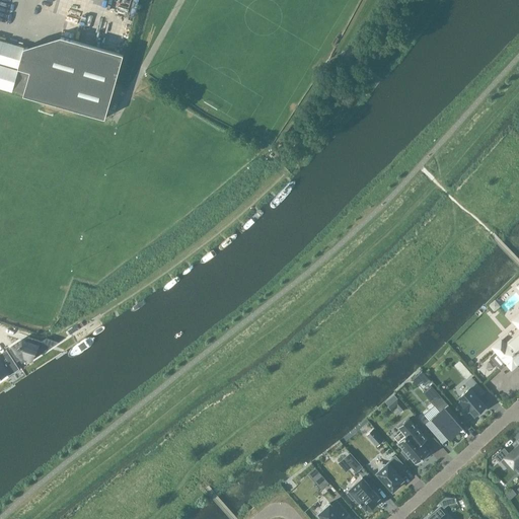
[(24,49),(0,42),(0,86),(13,90),(13,89),(24,92),(24,94),(105,117),(112,96),(123,57),(60,38),(24,49)]
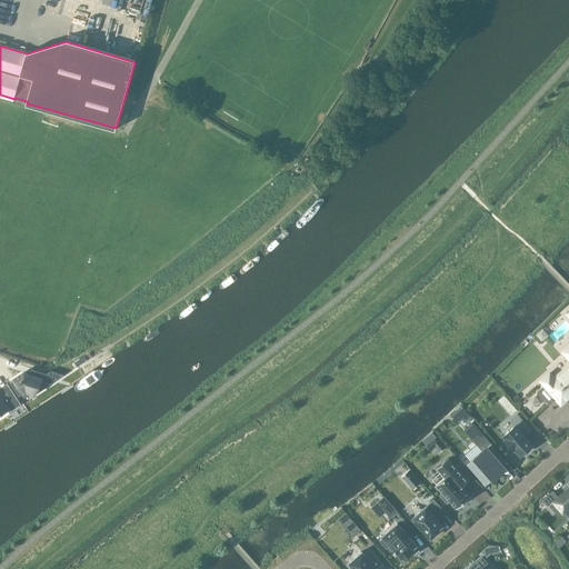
[(546,386),(539,391),(549,405),(556,399),(561,405),(568,397),(568,347),(563,352),(568,358),(568,366),(555,379),(550,375),(541,381),(546,386)]
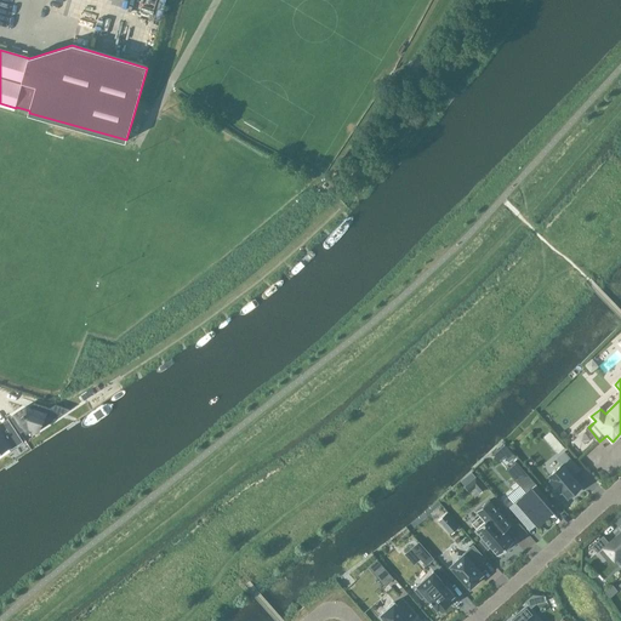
[(81,396),(85,402),(96,393),(92,388),(81,396)]
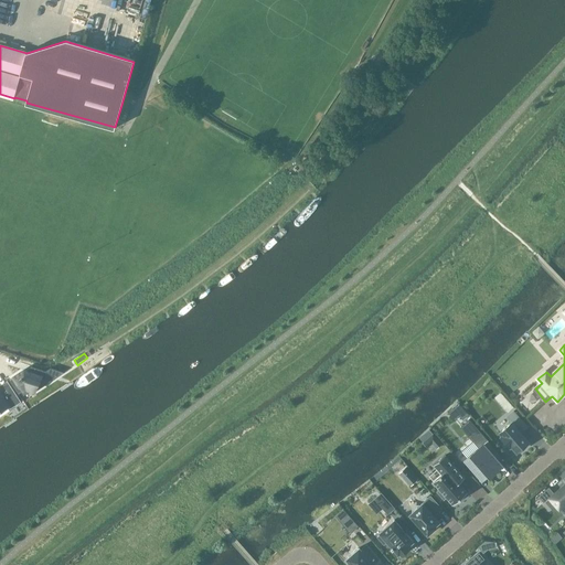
[(57,374),(61,375),(64,372),(51,368),(45,371),(33,366),(31,372),(24,371),(10,380),(19,394),(27,388),(35,392),(53,381),(50,379),(57,374)]
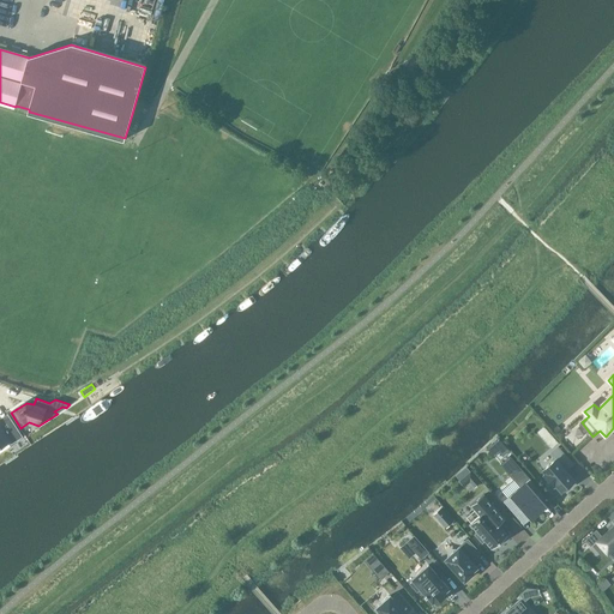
[(11,445),(23,437),(10,416),(0,421),(0,447),(8,441),(11,445)]
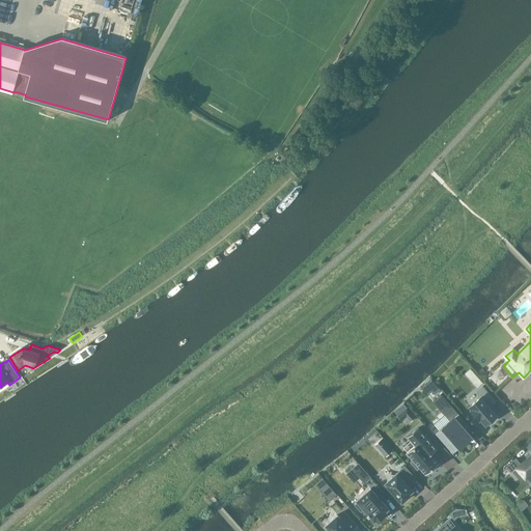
[(431,391),(437,386),(430,380),(425,385),(431,391)]
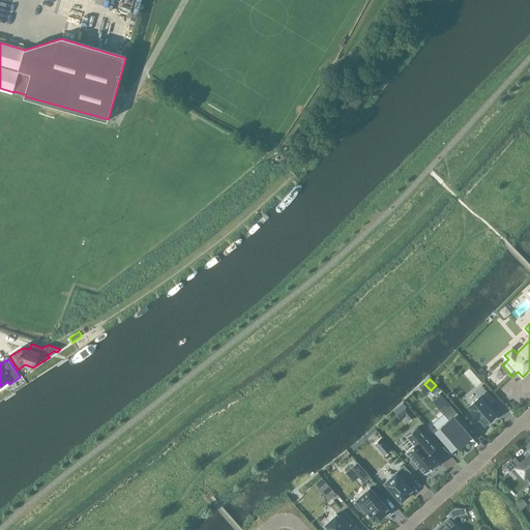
[(479,396),(469,406),(472,409),(470,410),(478,419),(479,418),(486,424),(496,415),(487,404),(493,399),(482,386),(475,392),(479,396)]
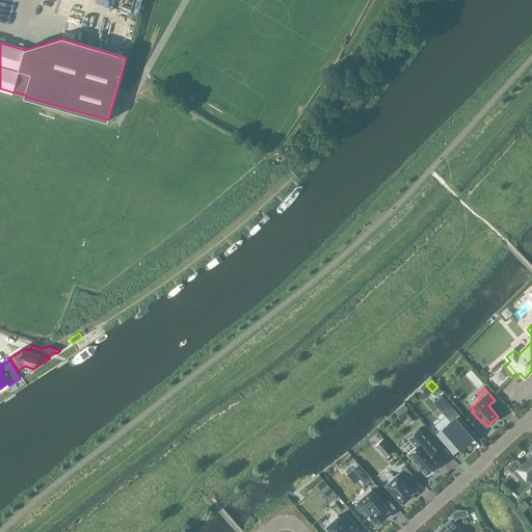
[(443,395),(433,402),(446,416),(434,425),(441,431),(440,432),(441,434),(439,436),(446,446),(451,451),(454,449),(455,451),(460,446),(461,448),(464,446),(472,439),(469,434),(473,430),(443,395)]
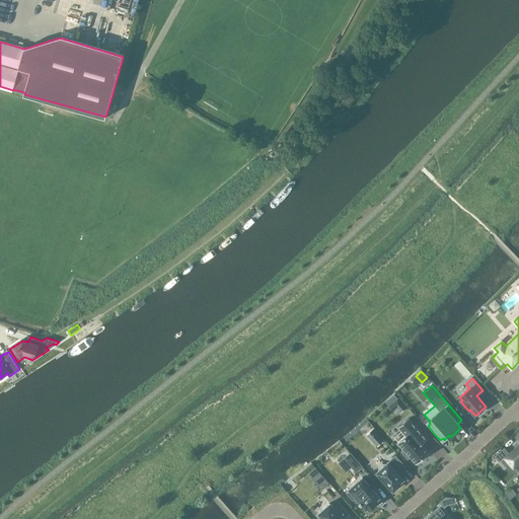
[(398,398),(388,406),(393,412),(397,408),(402,403),(398,398)]
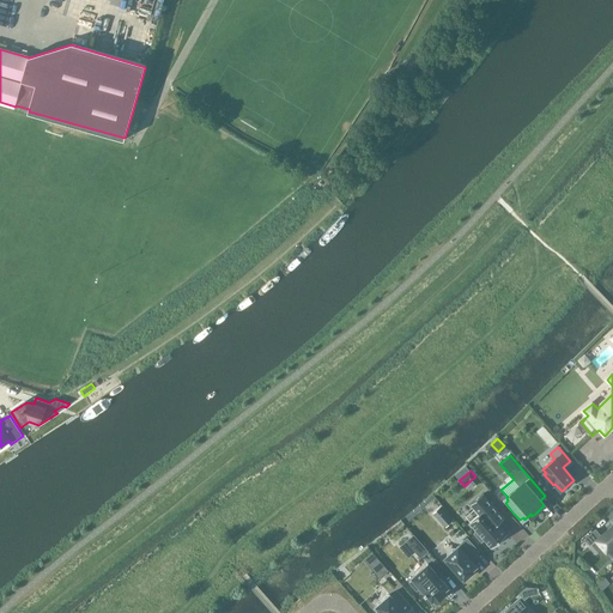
[(481,542),(484,540),(492,548),(508,534),(498,525),(499,523),(504,520),(504,519),(484,493),(471,504),(479,515),(469,523),(477,532),(474,534),(481,542)]
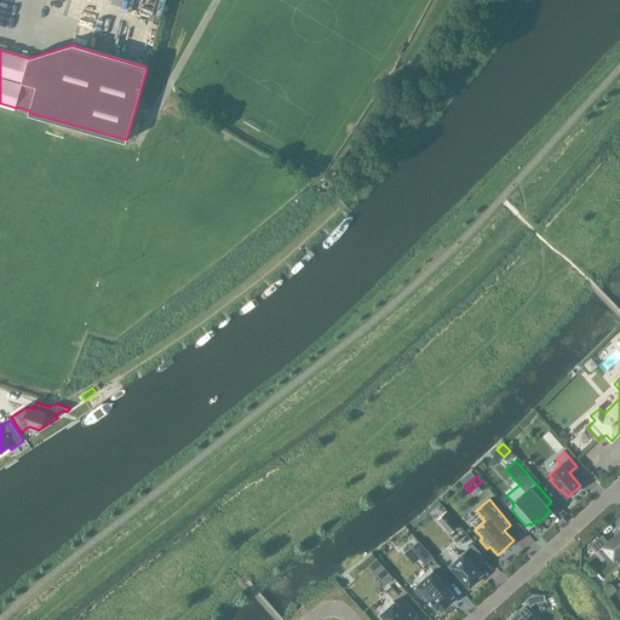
[(451,533),(458,526),(446,512),(438,518),(451,533)]
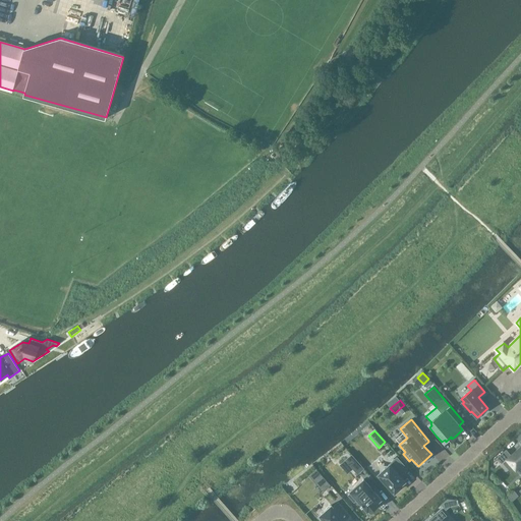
[(520,446),(511,455),(506,450),(497,458),(502,464),(507,459),(516,469),(520,464),(520,446)]
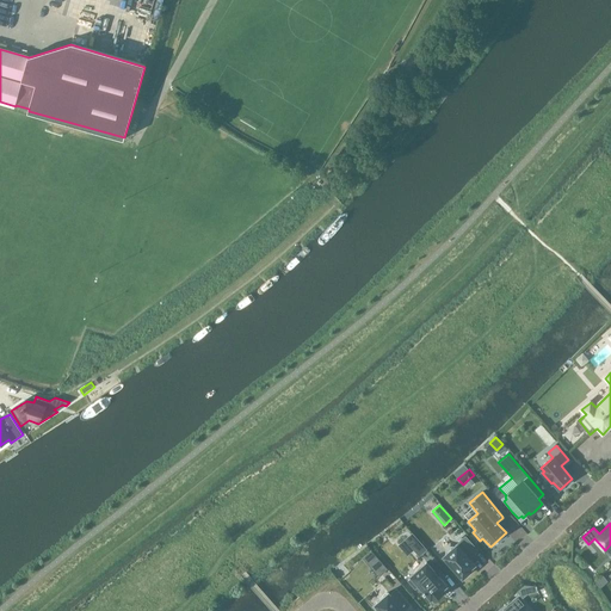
[(413,534),(406,539),(419,556),(426,550),(413,534)]
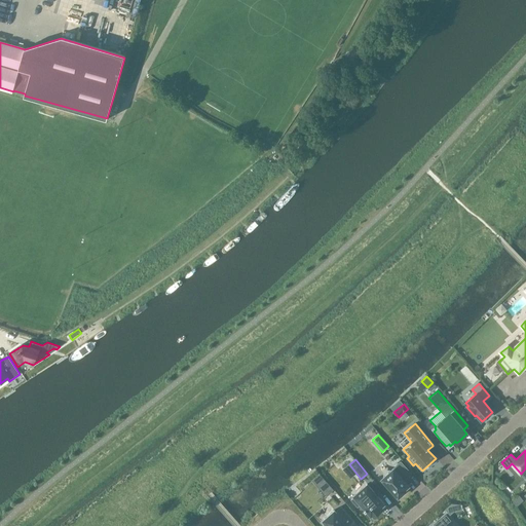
[(382,480),(399,497),(405,492),(404,490),(409,486),(404,480),(411,474),(401,462),(393,468),(393,470),(382,480)]
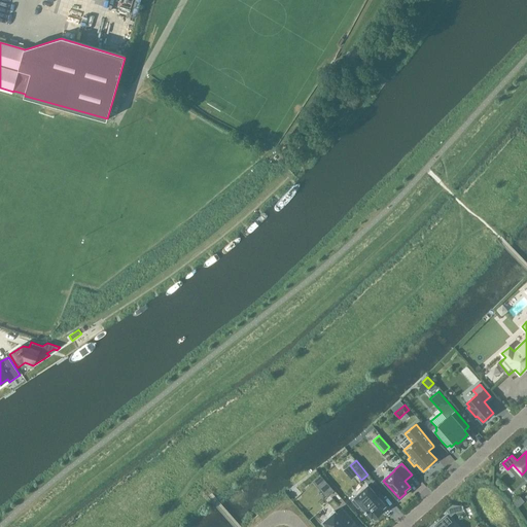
[(328,485),(321,491),(327,497),(334,491),(328,485)]
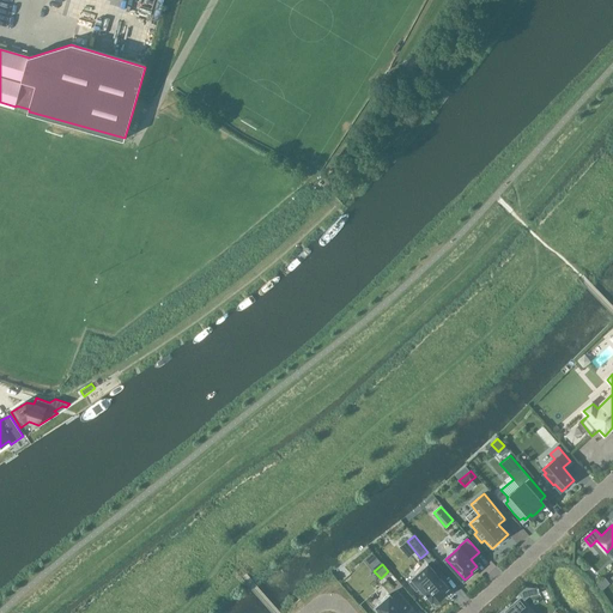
[(442,593),(449,588),(429,564),(412,578),(413,580),(410,583),(417,590),(420,588),(425,594),(424,594),(426,596),(428,595),(432,602),(434,600),(436,602),(444,595),(442,593)]
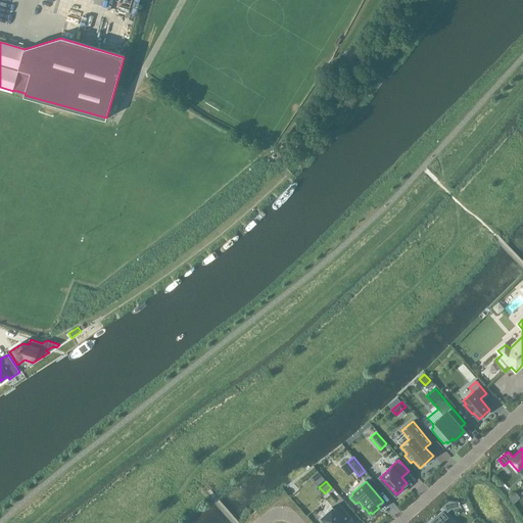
[(516,492),(509,497),(514,503),(520,497),(516,492)]
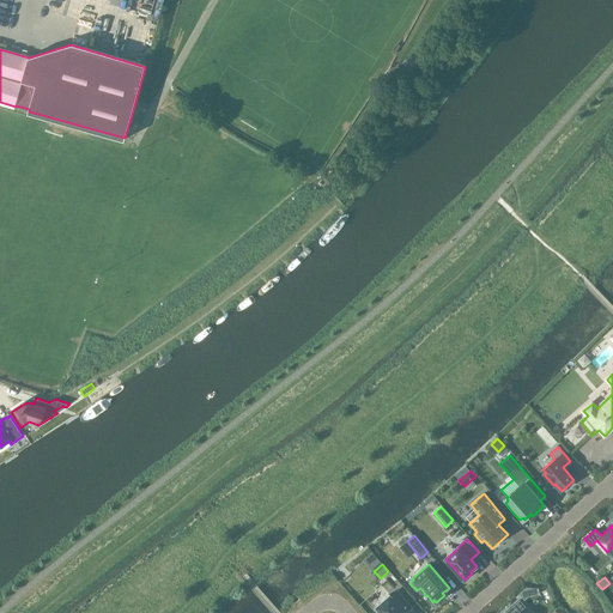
[(523,590),(519,594),(525,600),(528,596),(523,590)]
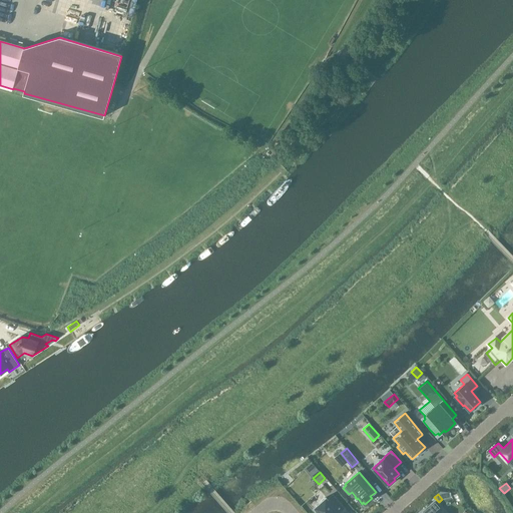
[(340,512),(339,512),(344,508),(334,495),(333,495),(328,499),(327,497),(314,508),(318,512),(340,512)]
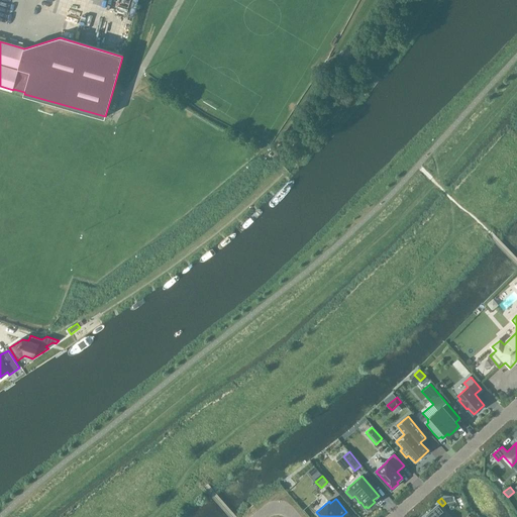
[(426,516),(437,516),(438,516),(443,512),(438,506),(426,516)]
